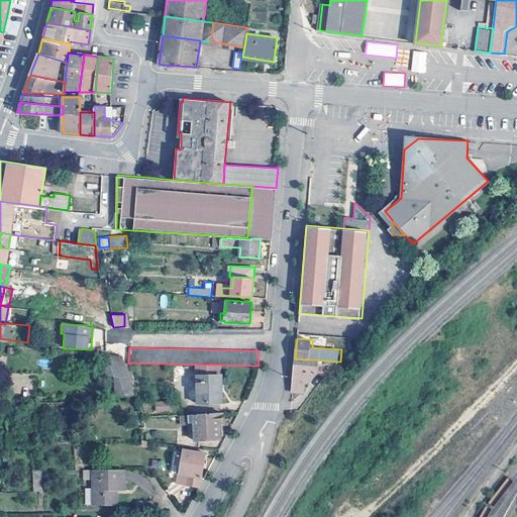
[(121,355),(106,353),(104,375),(112,376),(116,398),(134,396),(123,363),(121,355)]
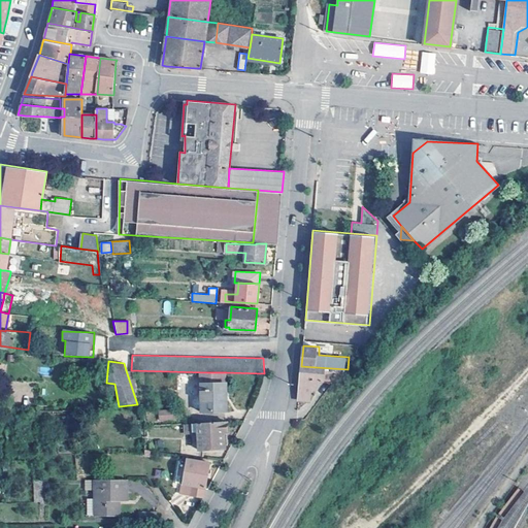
[(348,369),(301,366),(299,399),(309,399),(310,389),(317,388),(317,380),(331,381),(348,369)]
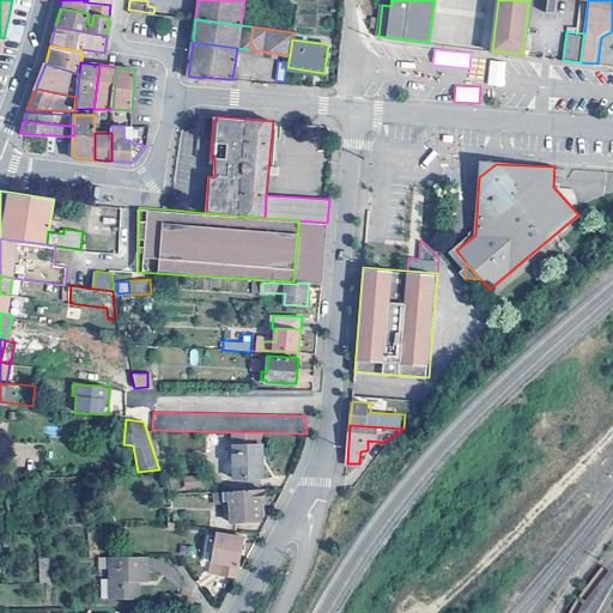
[(262,432),(241,432),(241,444),(235,444),(235,477),(263,477),(262,432)]
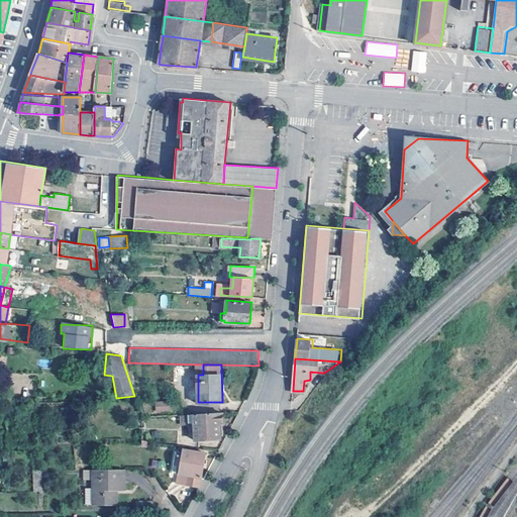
[(11,402),(11,389),(2,389),(3,402),(11,402)]
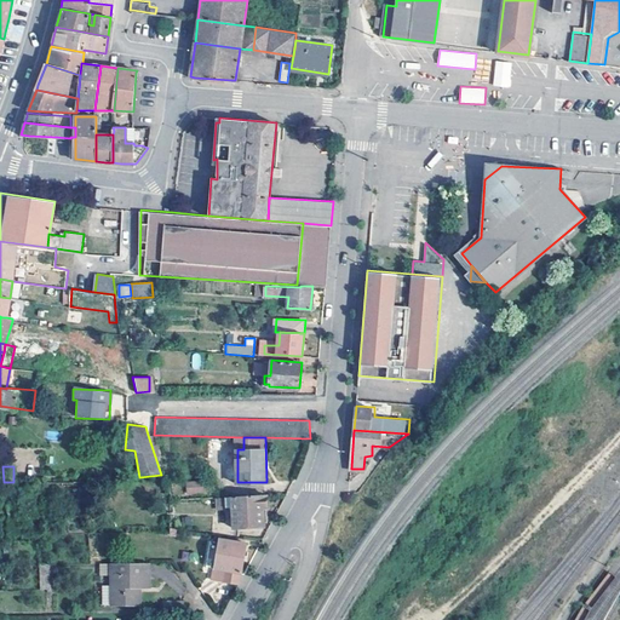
[(202,484),(188,484),(189,494),(202,493),(202,484)]
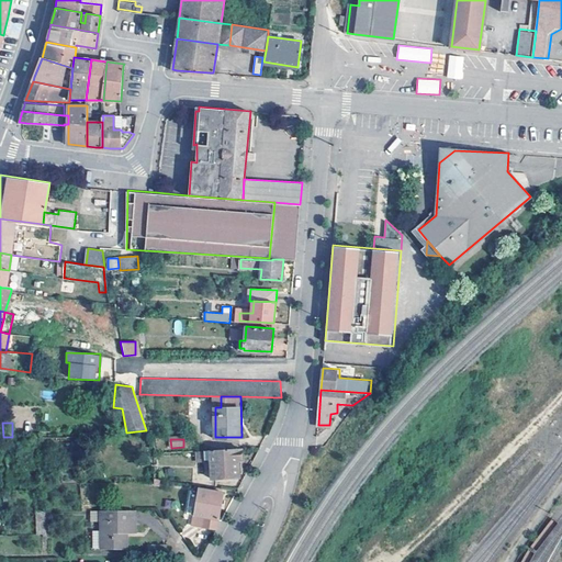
[(243,460),(242,448),(211,450),(211,460),(212,478),(239,475),(238,460),(243,460)]
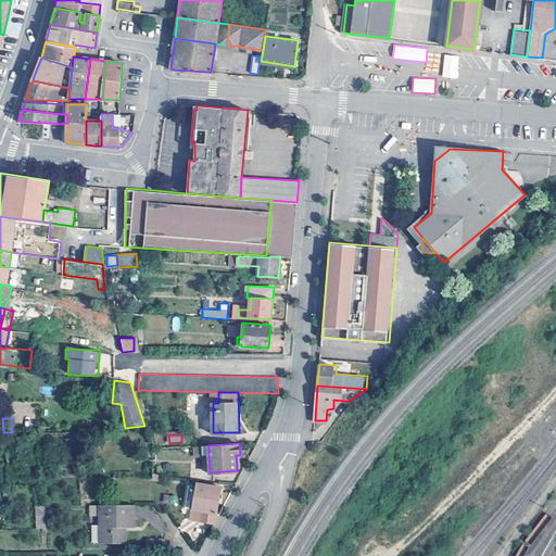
[(16,479),(16,467),(7,467),(8,479),(16,479)]
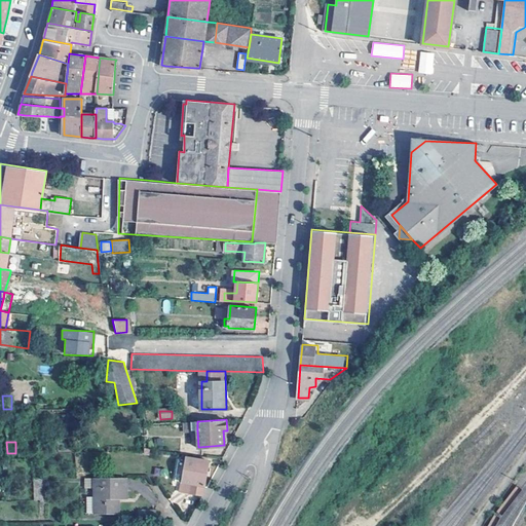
[(209,460),(186,456),(182,482),(190,483),(189,491),(203,494),(203,492),(209,460)]
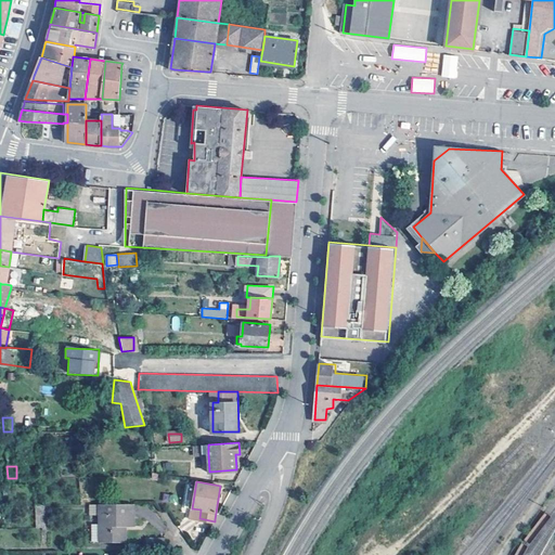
[(130,540),(130,524),(139,524),(138,503),(104,503),(105,523),(97,523),(98,540),(130,540)]
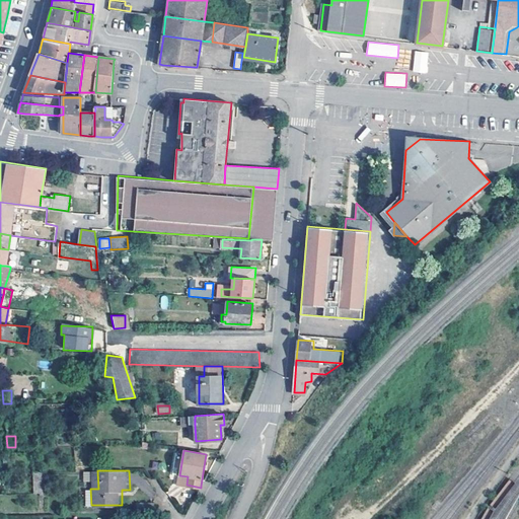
[(45,482),(45,471),(35,471),(36,483),(45,482)]
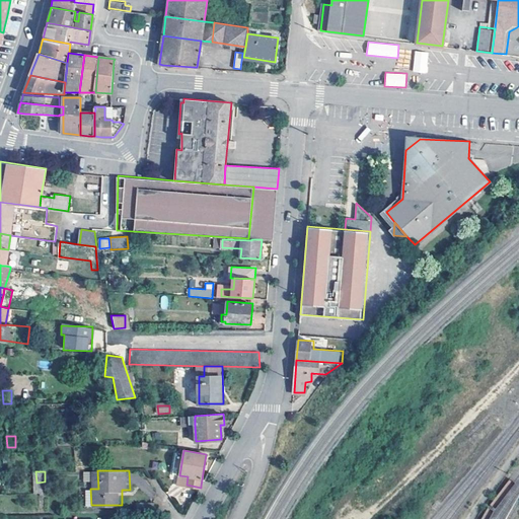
[(188,476),(179,475),(178,483),(187,485),(188,476)]
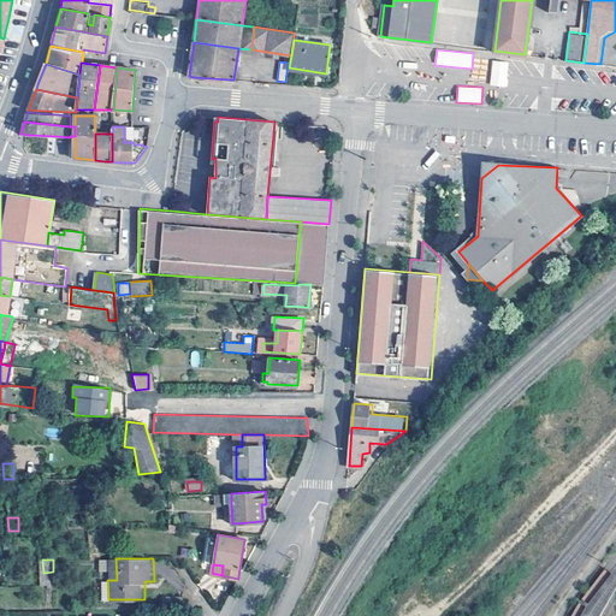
[(53,585),(53,572),(43,573),(43,585),(53,585)]
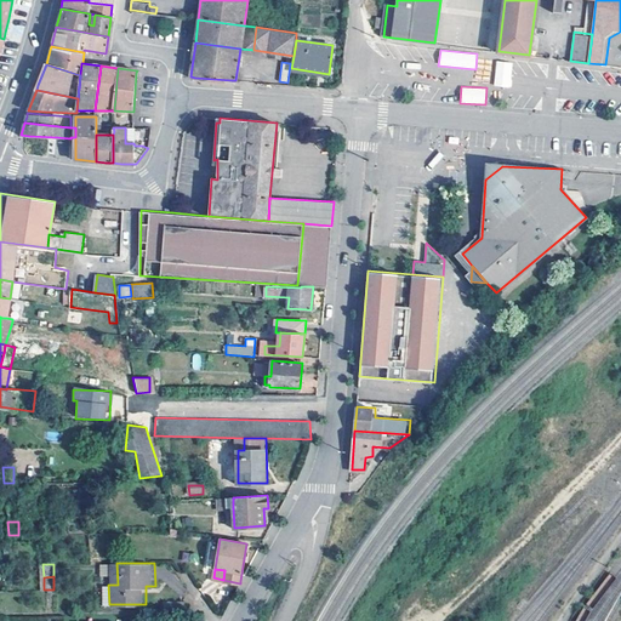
[(186,599),(169,599),(169,609),(186,609),(186,599)]
